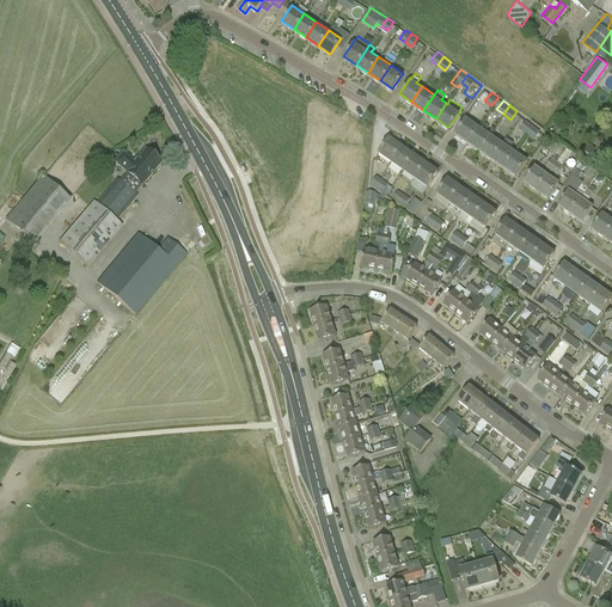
[(465,116),(456,132),(467,140),(478,124),(465,116)]
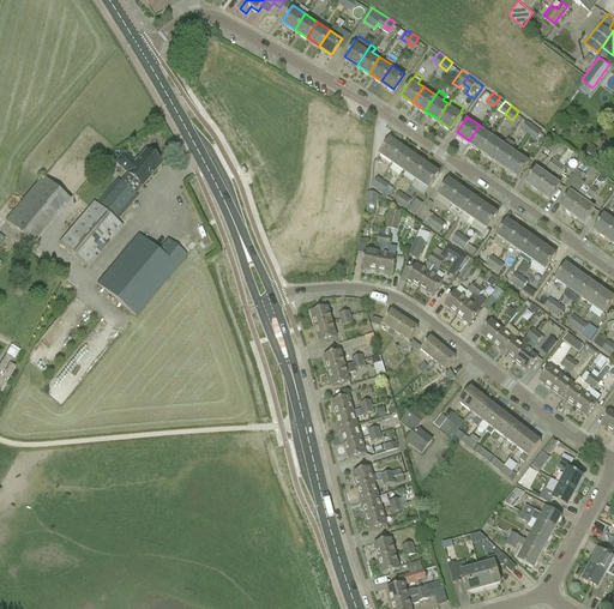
[(481,149),(492,133),(487,130),(491,124),(485,119),(480,126),(480,125),(469,140),(481,149)]
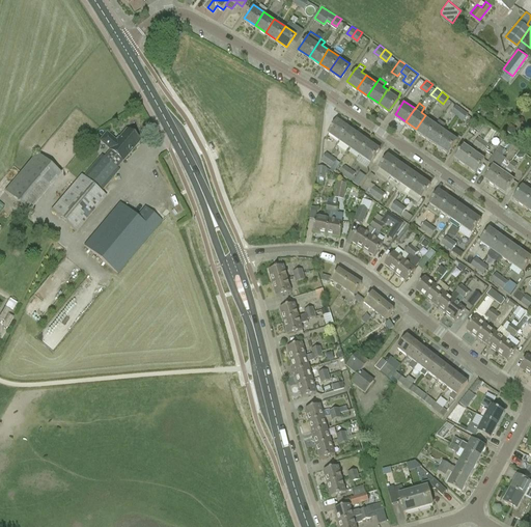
[(456,103),(451,110),(456,114),(462,107),(456,103)]
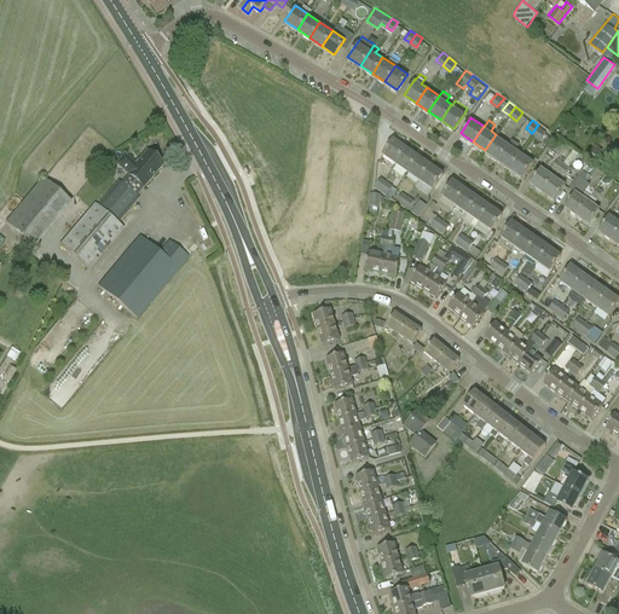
[(539,139),(545,129),(538,125),(532,133),(539,139)]
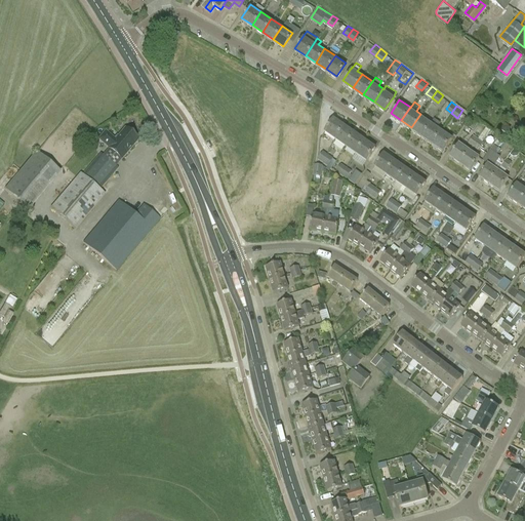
[(421,134),(431,121),(420,114),(411,127),(421,134)]
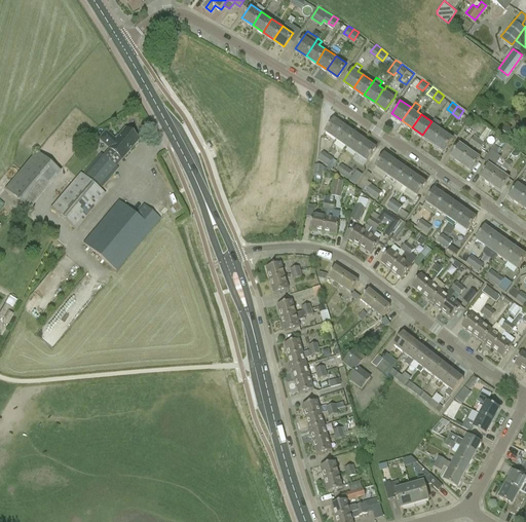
[(334,116),(325,129),(336,137),(345,124),(334,116)]
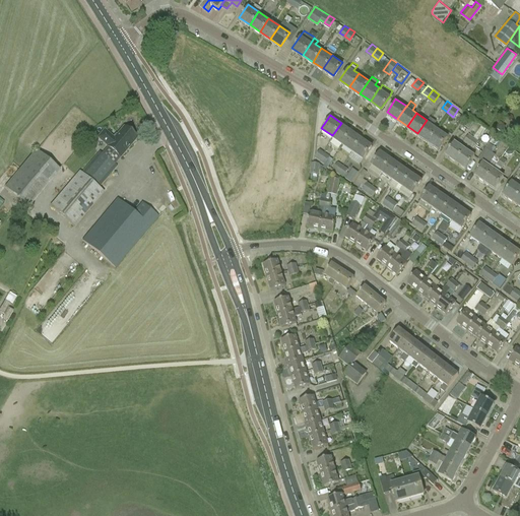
[(428,140),(437,127),(433,124),(436,119),(430,115),(427,120),(417,133),(428,140)]
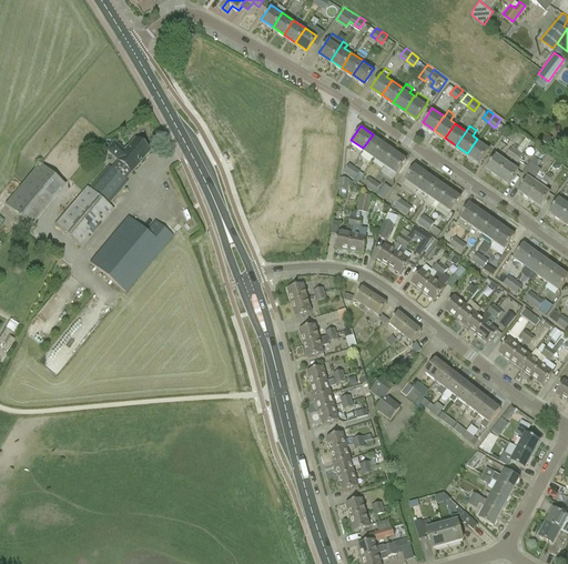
[(513,139),(518,130),(511,126),(506,134),(513,139)]
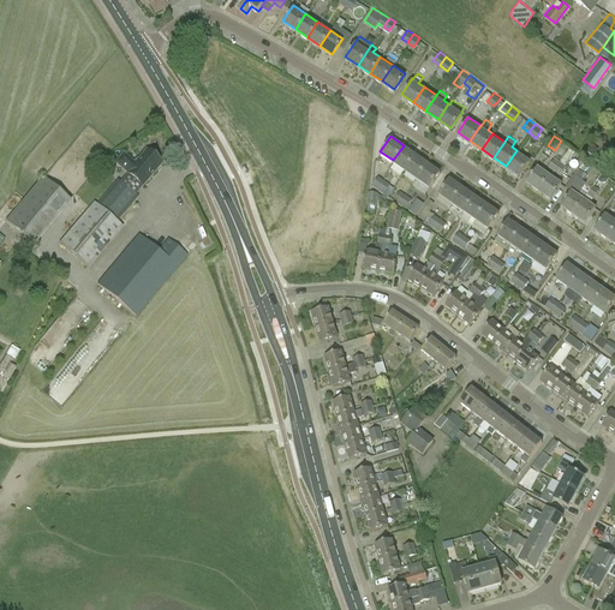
[(598,145),(591,141),(586,147),(595,153),(598,145)]
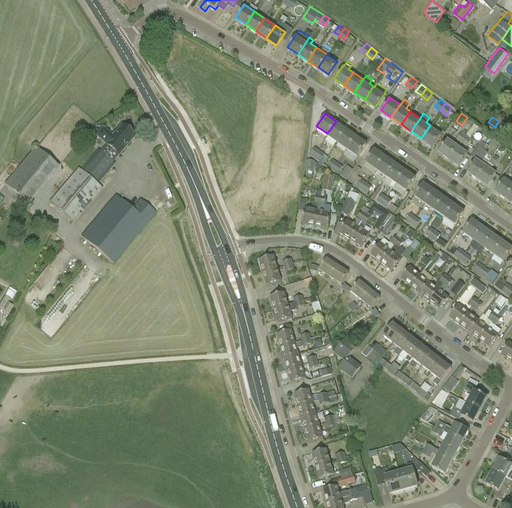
[(337,140),(346,128),(336,121),(327,133),(337,140)]
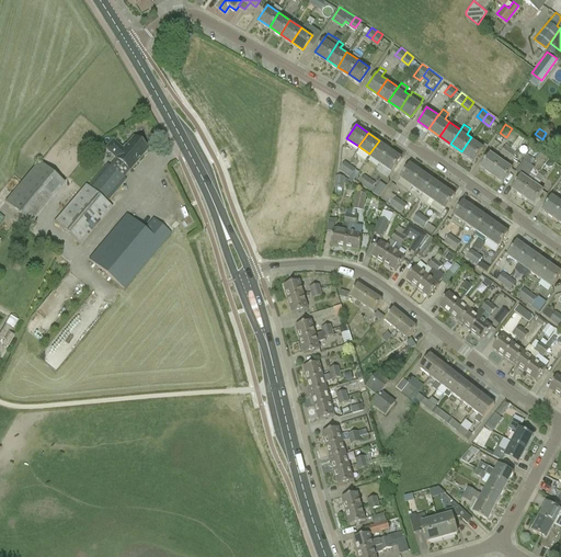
[(515,149),(525,136),(521,133),(511,146),(510,145),(504,154),(511,158),(516,149),(515,149)]
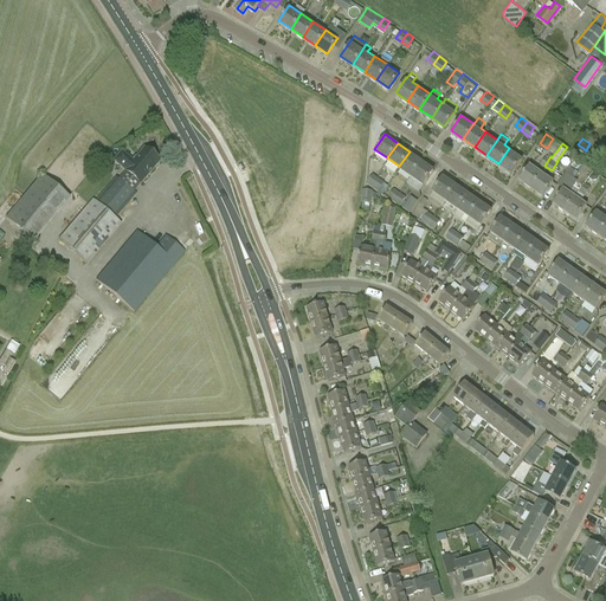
[(126,168),(120,176),(133,188),(140,180),(159,156),(144,144),(133,157),(121,148),(114,156),(126,167),(124,167),(126,168)]
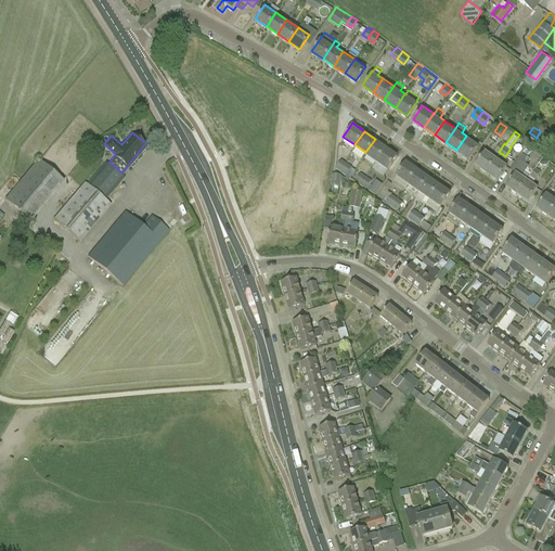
[(467,157),(477,143),(466,136),(456,150),(467,157)]
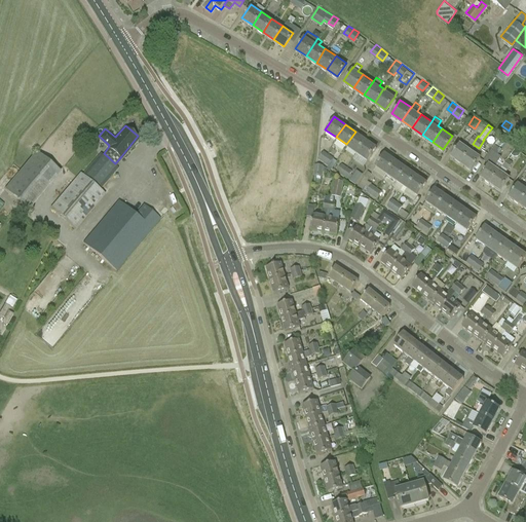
[(357,151),(365,139),(355,132),(346,144),(357,151)]
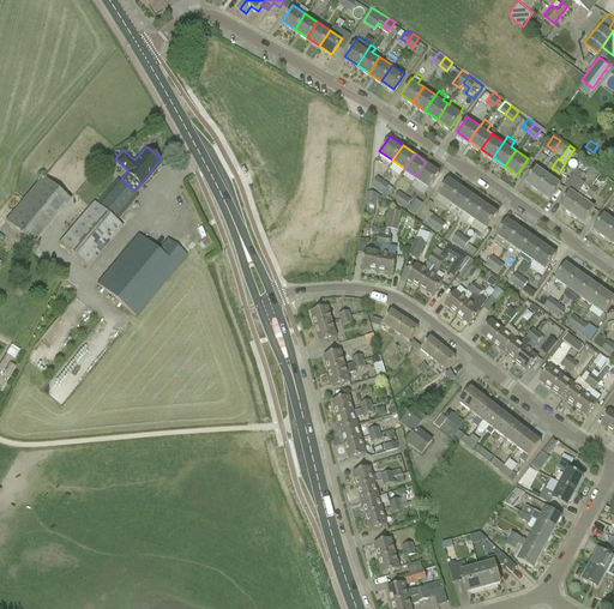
[(554,155),(547,164),(552,168),(558,158),(554,155)]
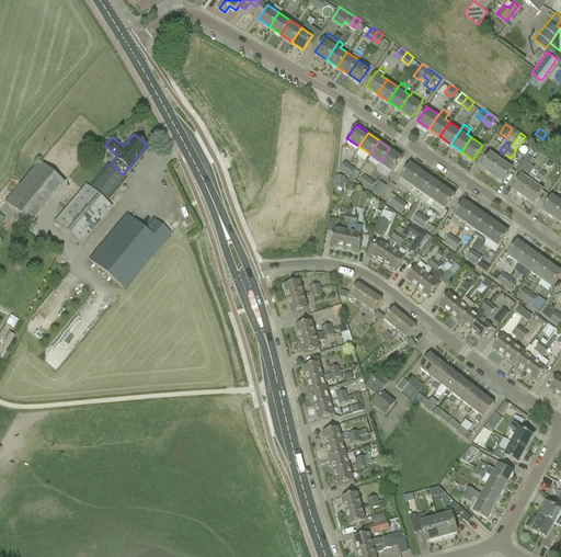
[(380,162),(391,169),(401,156),(389,148),(380,161),(380,162)]
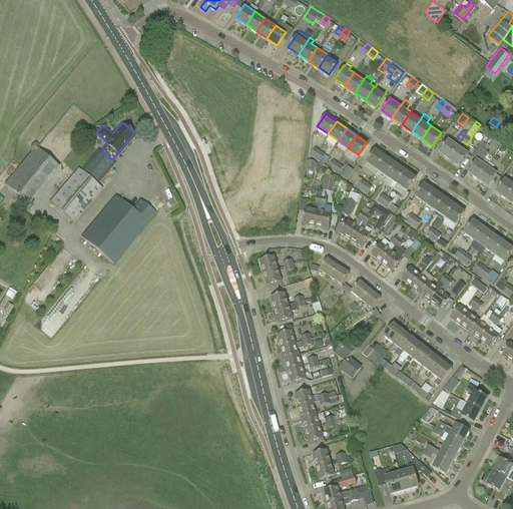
[(448,137),(439,150),(449,157),(458,144),(448,137)]
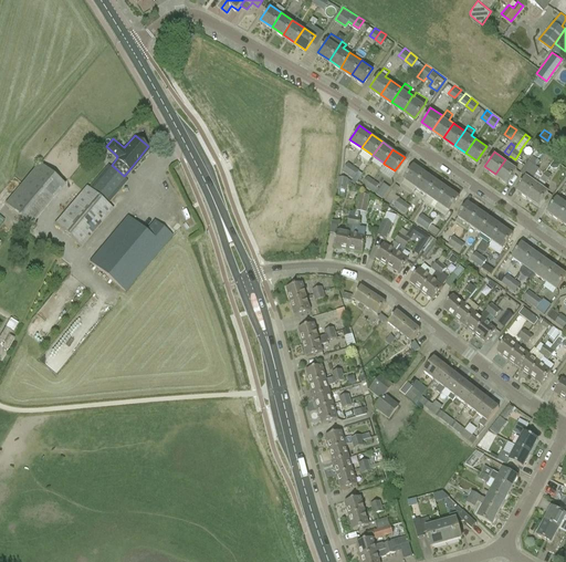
[(525,174),(515,188),(526,196),(536,181),(531,178),(540,166),(536,164),(540,158),(532,153),(521,170),(525,174)]
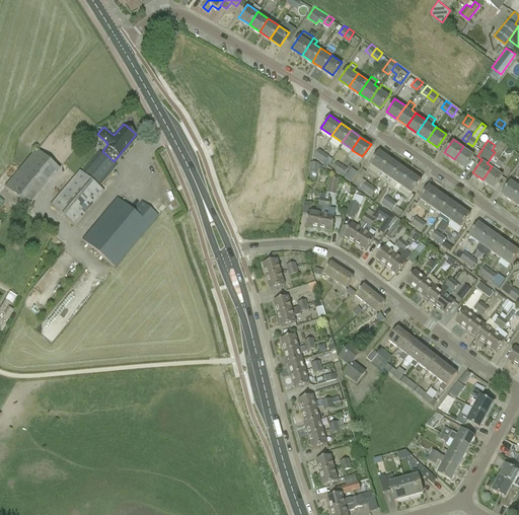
[(464,166),(473,153),(463,146),(454,159),(464,166)]
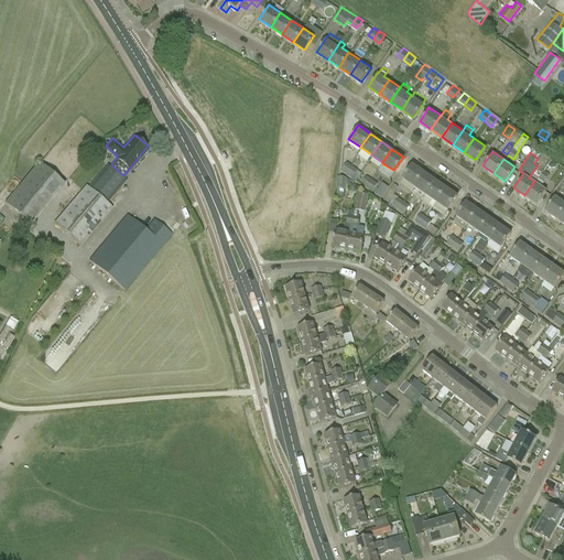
[(28,219),(62,179),(39,160),(4,201),(28,219)]
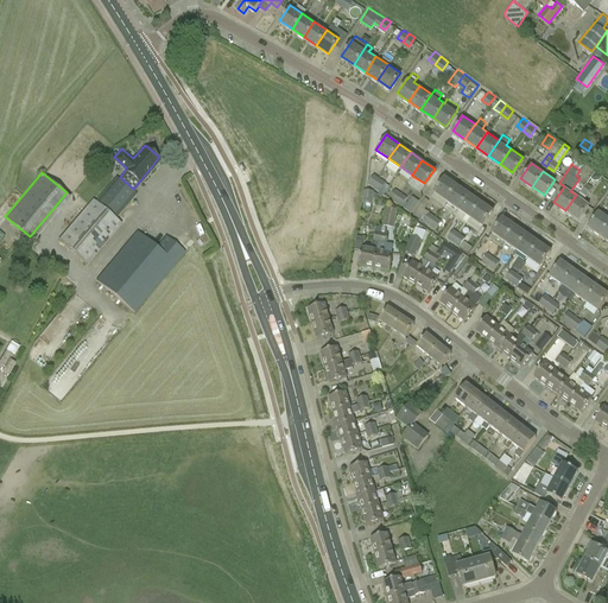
[(379,189),(386,179),(377,173),(371,183),(379,189)]
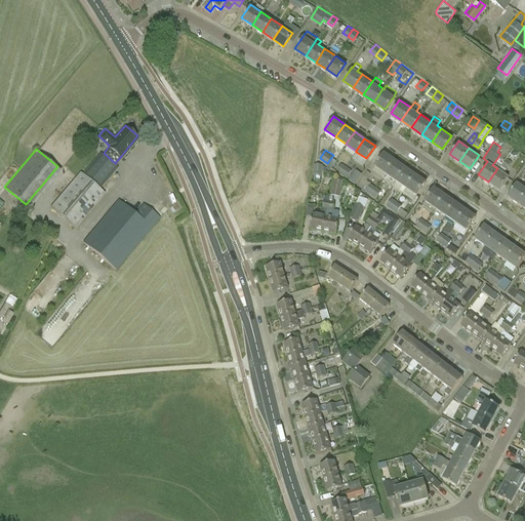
[(80,169),(50,204),(76,226),(106,191),(101,187),(118,165),(115,163),(104,153),(101,151),(83,171),(80,169)]
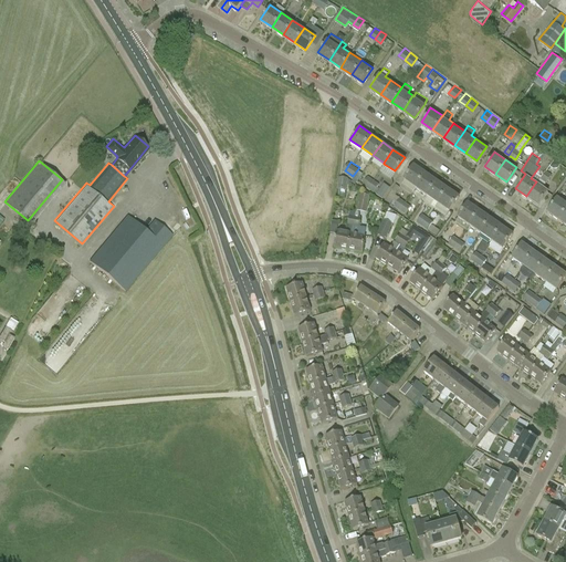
[(415,186),(426,170),(413,163),(404,178),(415,186)]
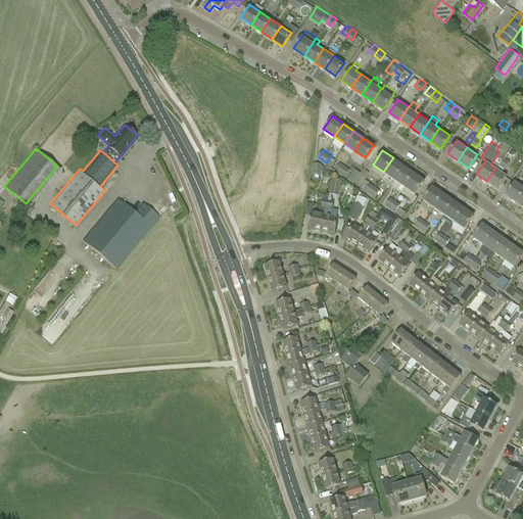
[(505,155),(498,163),(504,168),(510,158),(505,155)]
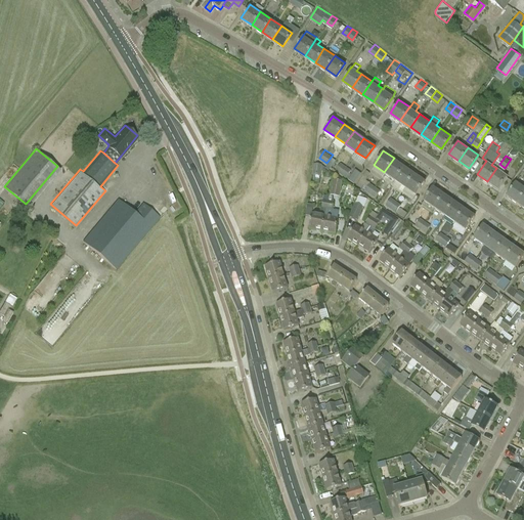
[(384,172),(381,177),(382,176),(392,183),(395,178),(404,165),(394,158),(384,172)]
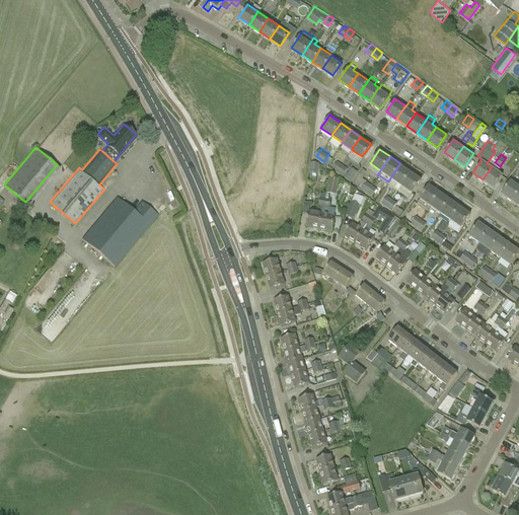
[(309,170),(317,171),(318,160),(311,159),(309,170)]
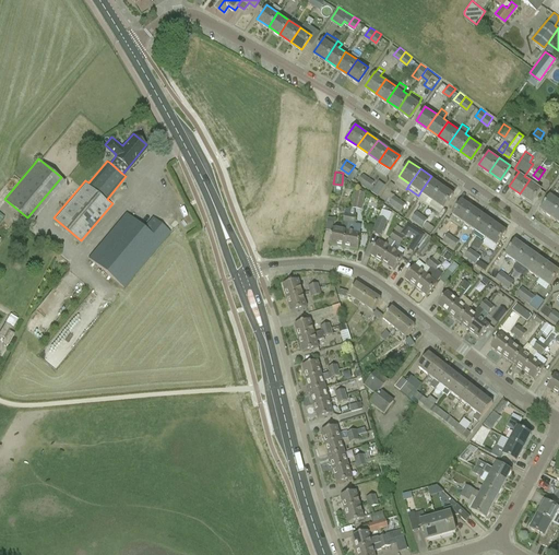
[(364,172),(358,180),(363,184),(368,175),(364,172)]
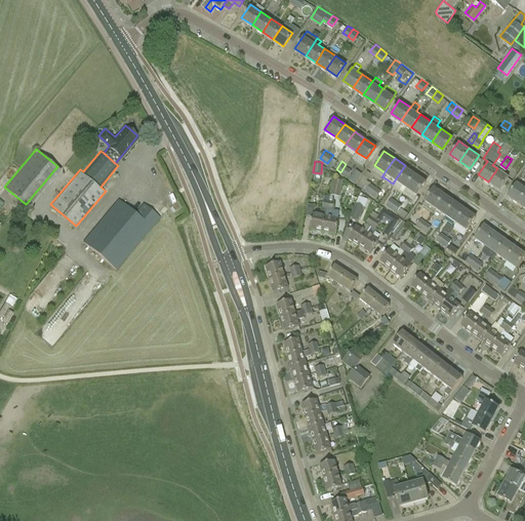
[(346,164),(340,172),(345,174),(347,176),(350,171),(351,169),(352,168),(346,164)]
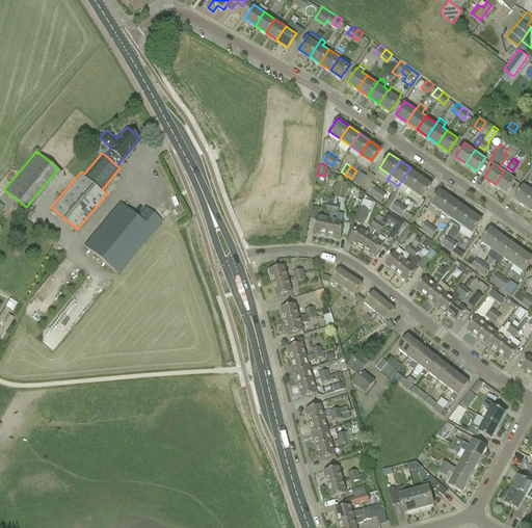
[(504,170),(495,184),(505,191),(514,178),(509,175),(512,170),(507,166),(504,170)]
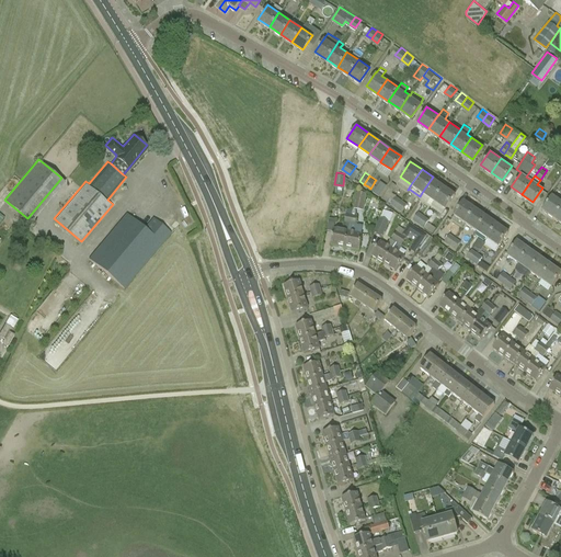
[(423,191),(434,199),(443,184),(433,177),(423,191)]
